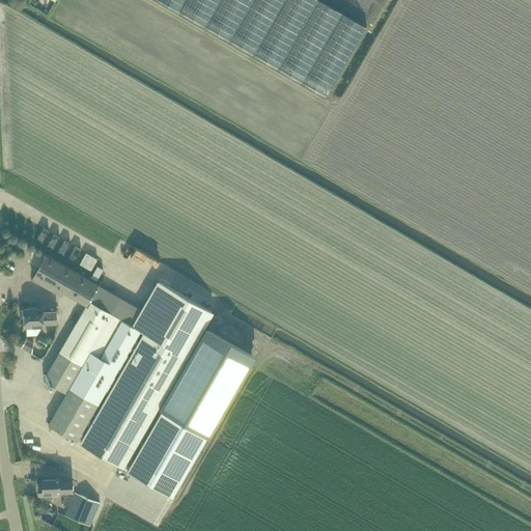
[(158,0),(327,96),(366,27),(318,0),(158,0)]
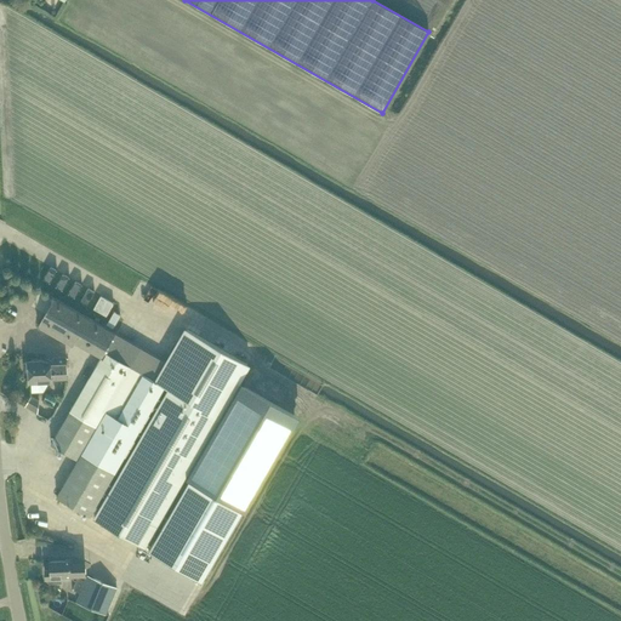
[(158,525),(164,516),(220,419),(226,408),(250,366),(184,328),(165,362),(115,334),(53,298),(38,326),(72,347),(74,342),(101,358),(50,444),(77,460),(56,497),(90,517),(103,495),(106,496),(93,518),(144,547),(158,525)]
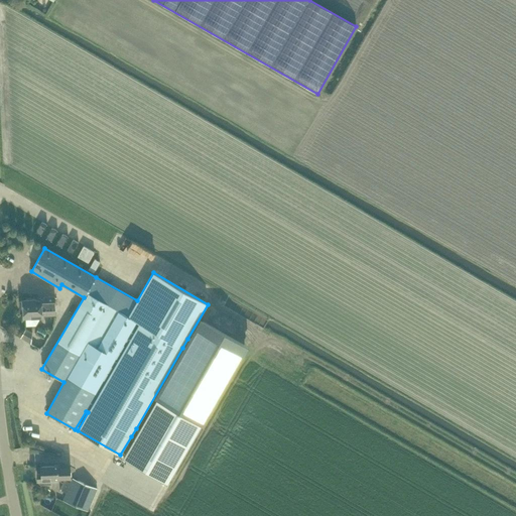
[(41,317),(41,315),(56,315),(55,296),(44,296),(44,299),(24,300),(20,300),(20,312),(23,312),(23,318),(41,317)]
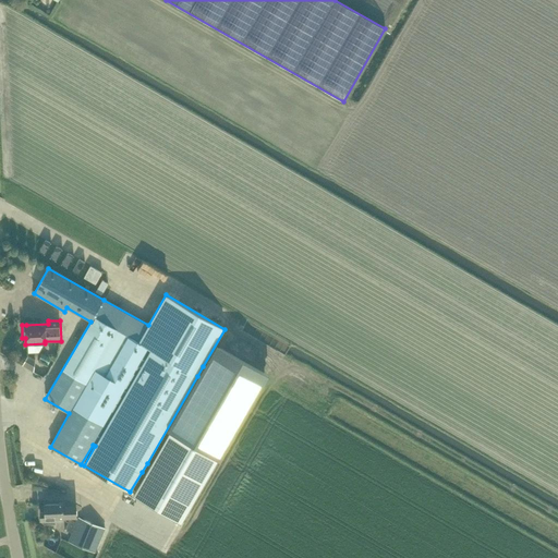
[(147,463),(142,472),(147,475),(136,495),(183,522),(267,377),(220,350),(208,370),(203,366),(197,376),(203,379),(153,466),(147,463)]
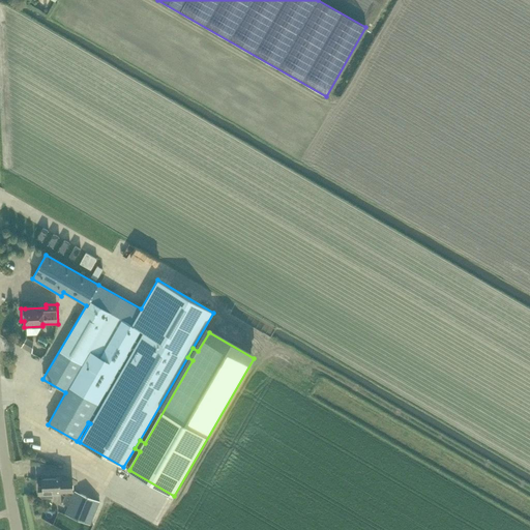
[(26,337),(21,347),(32,353),(33,342),(26,337)]
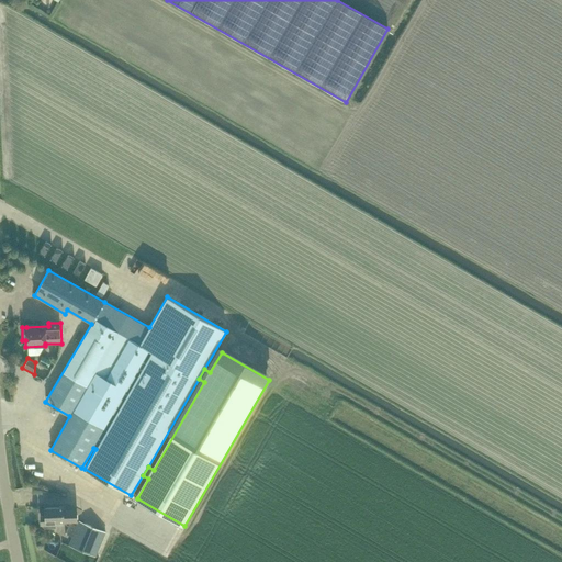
[(62,478),(58,482),(70,487),(72,482),(62,478)]
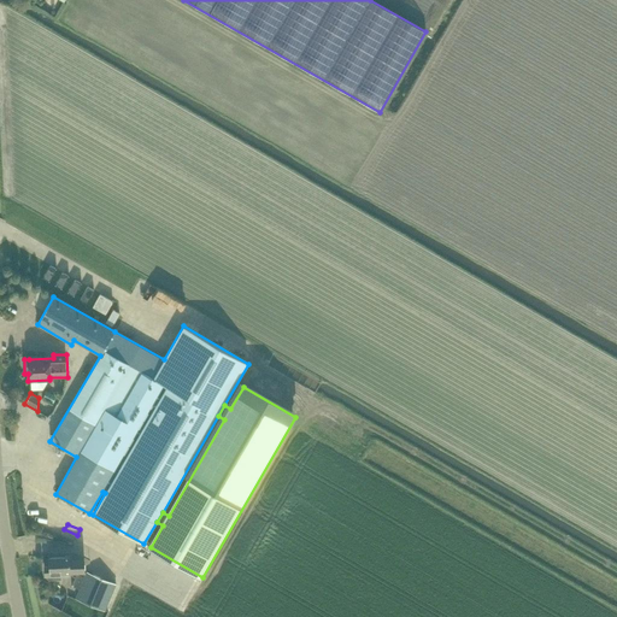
[(84,562),(70,562),(70,556),(50,557),(50,565),(45,565),(45,575),(51,579),(62,579),(62,574),(71,573),(84,571),(84,562)]
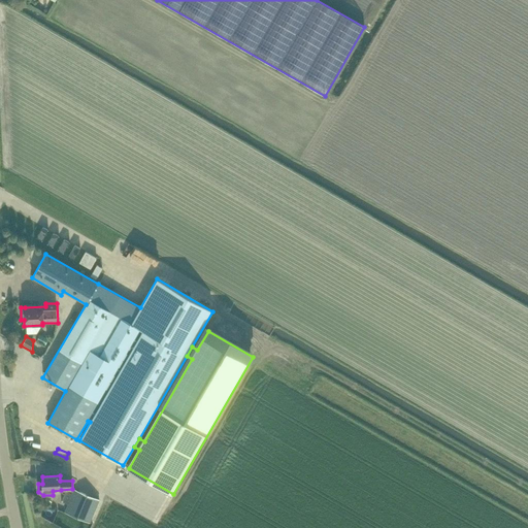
[(74,489),(72,494),(65,491),(61,501),(68,504),(65,513),(90,523),(99,500),(74,489)]
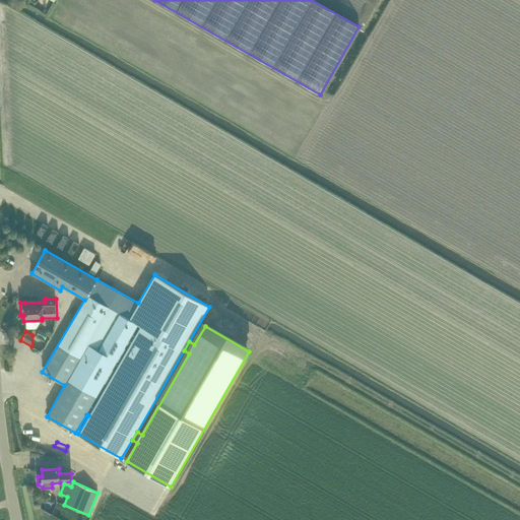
All buildings are outlined.
